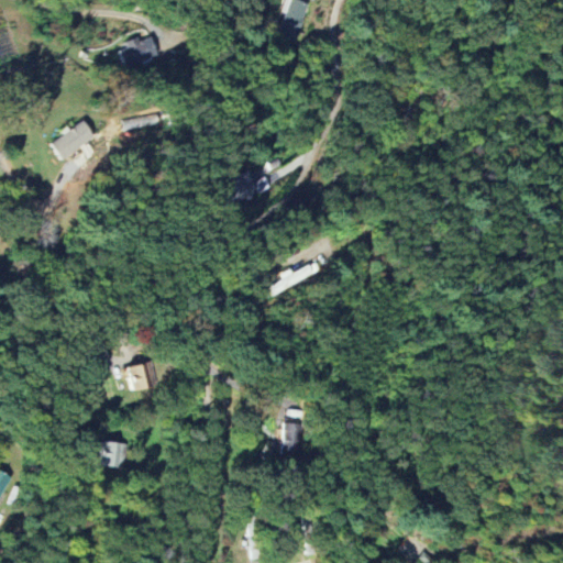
[(296,43),(307,4),(293,0),(286,0),(276,36),(296,43)]
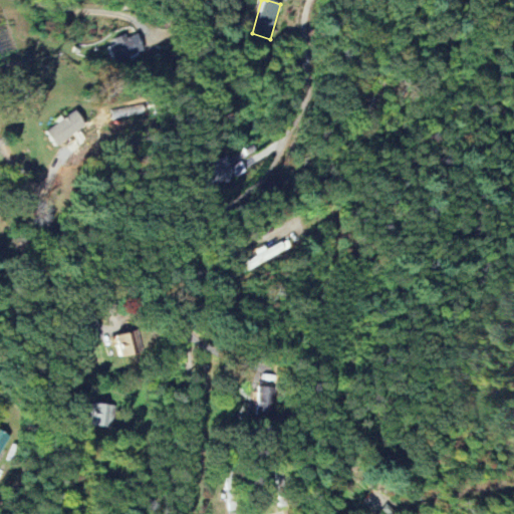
[(107,43),(113,62),(142,53),(136,34),(107,43)]
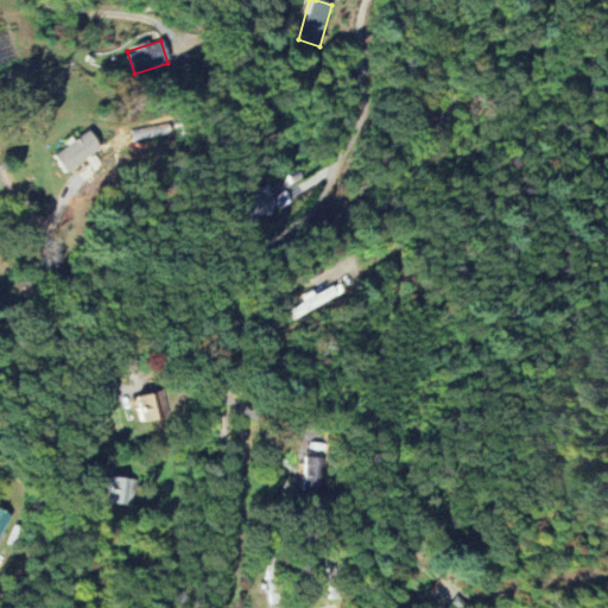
[(102,151),(90,132),(54,156),(65,173),(102,151)]
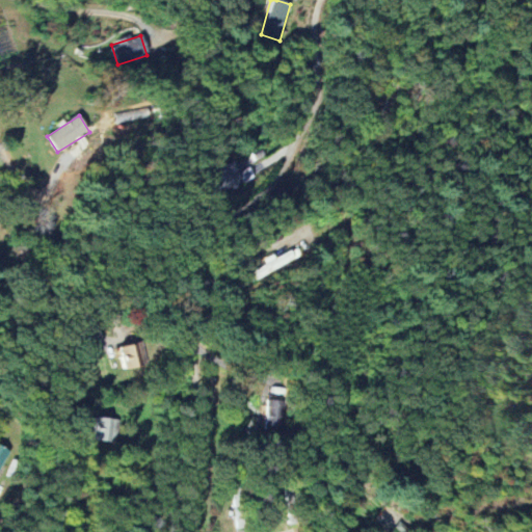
[(205,171),(210,194),(241,187),(235,163),(205,171)]
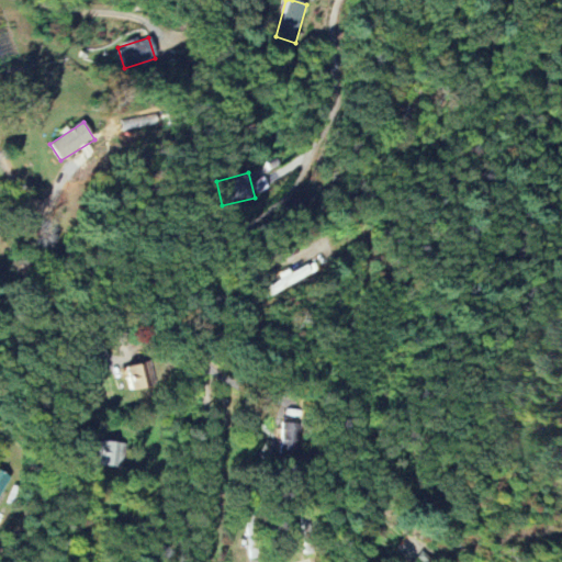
[(127,391),(152,385),(146,361),(122,368),(127,391)]
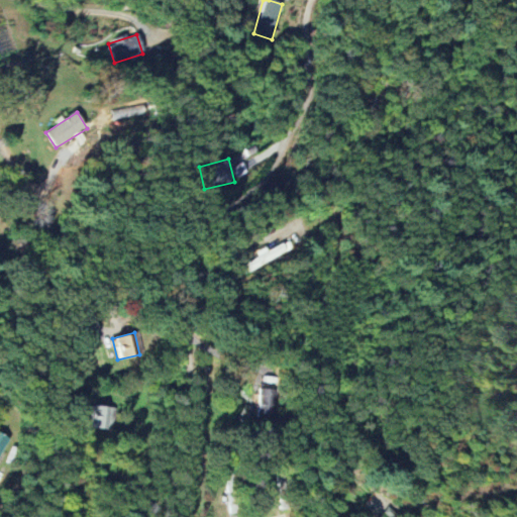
[(274,386),(260,385),(259,416),(274,416),(274,386)]
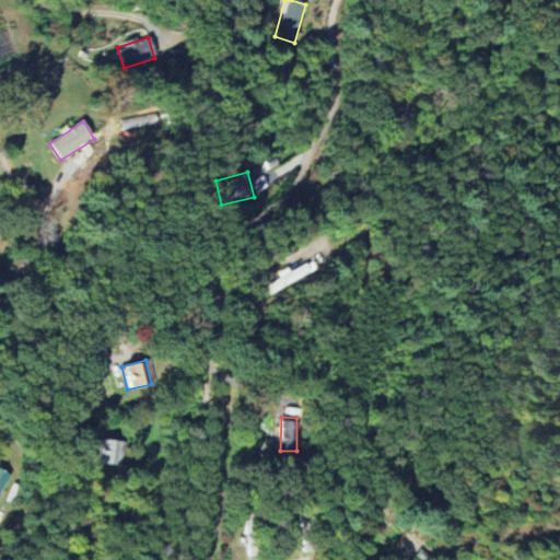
[(124,442),(100,439),(96,463),(120,466),(124,442)]
